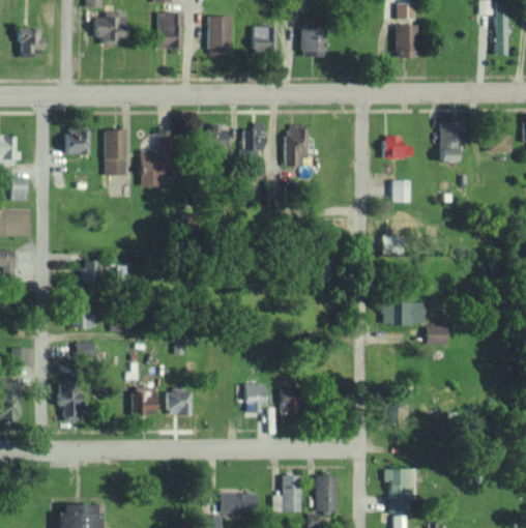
[(480,13),(494,13),(494,0),(480,0),(480,13)]
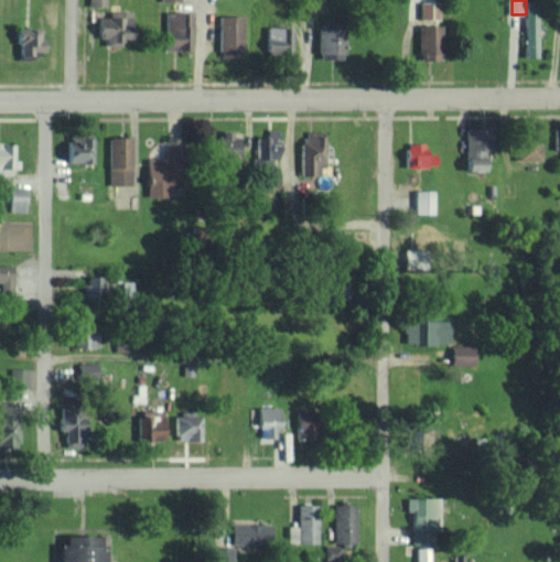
[(411,21),(421,22),(423,3),(413,2),(411,21)]
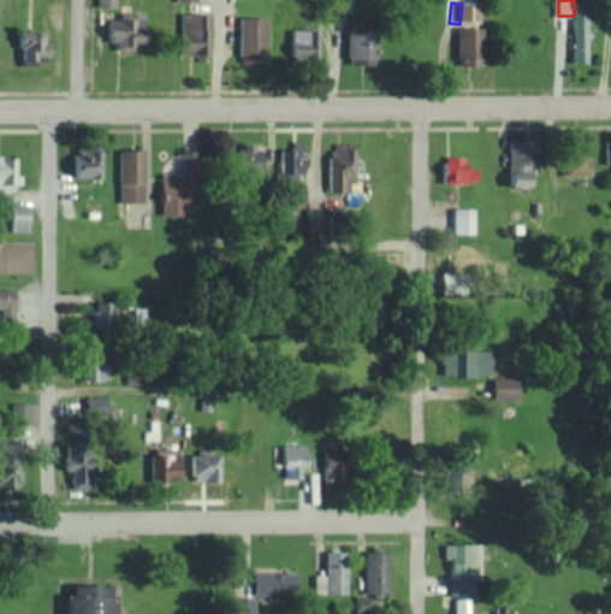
[(147,43),(147,13),(123,13),(123,19),(111,19),(111,42),(118,42),(118,51),(136,52),(137,43),(147,43)]
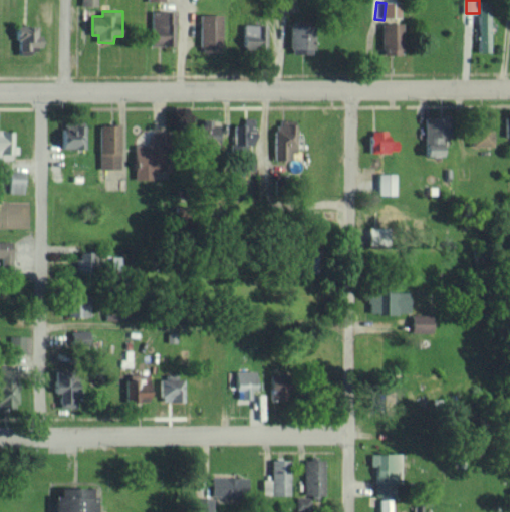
[(154,46),(177,47),(178,13),(154,12),(154,46)]
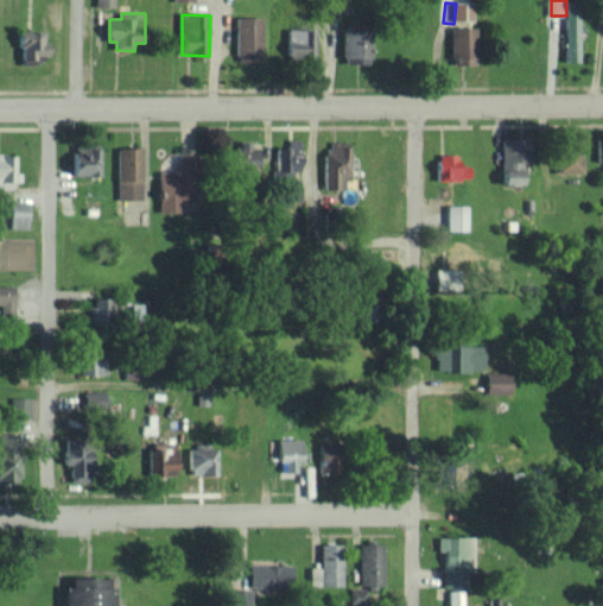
[(240,60),(266,58),(265,18),(239,18),(240,60)]
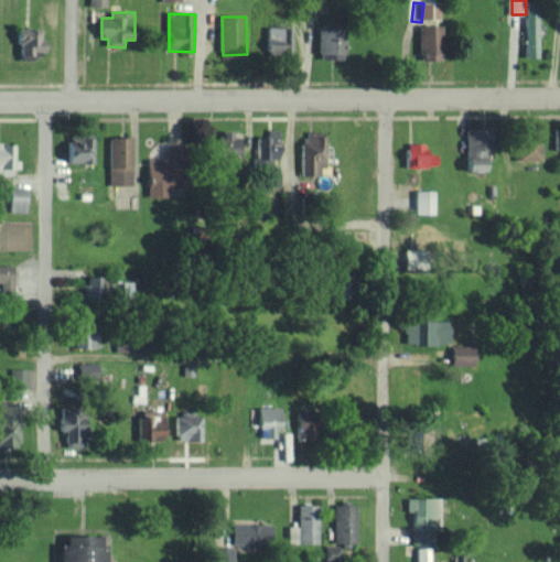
[(540,57),(540,17),(528,17),(528,58),(540,57)]
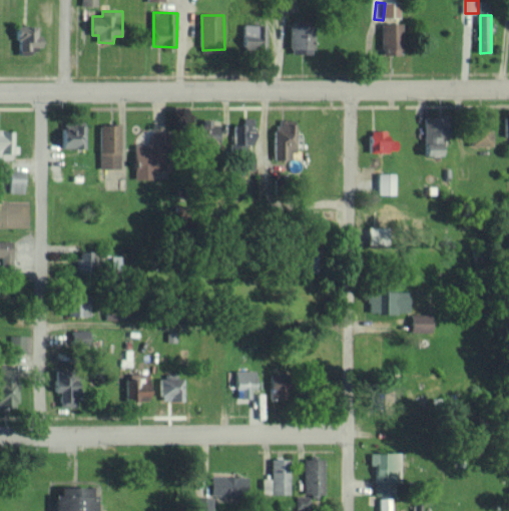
[(269,25),(245,24),(244,49),(268,49),(269,25)]
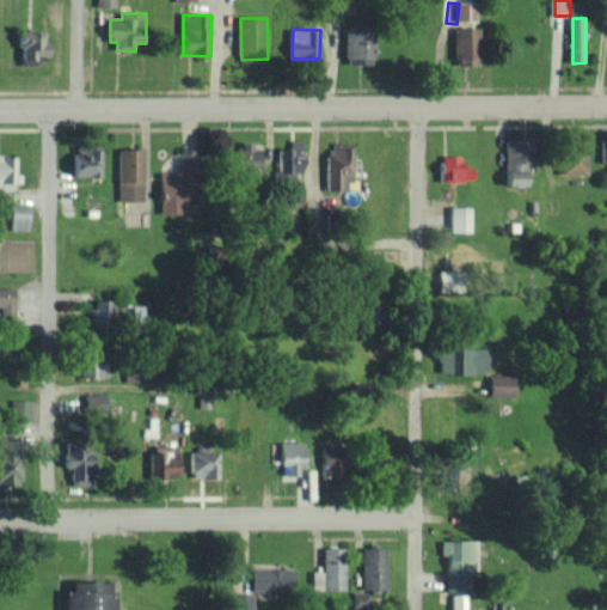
[(483,66),(482,29),(458,29),(458,66),(483,66)]
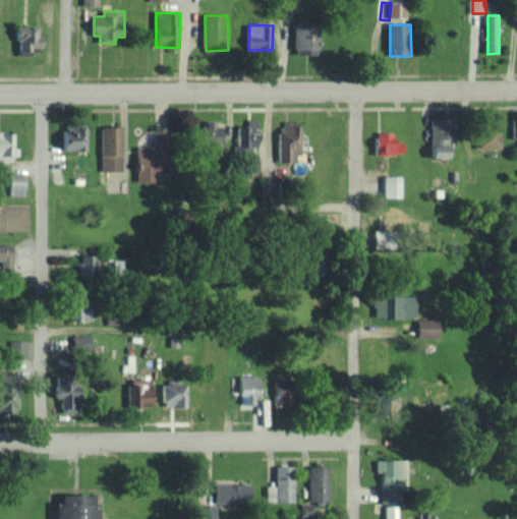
[(40,26),(19,27),(19,56),(32,56),(32,48),(41,48),(40,26)]
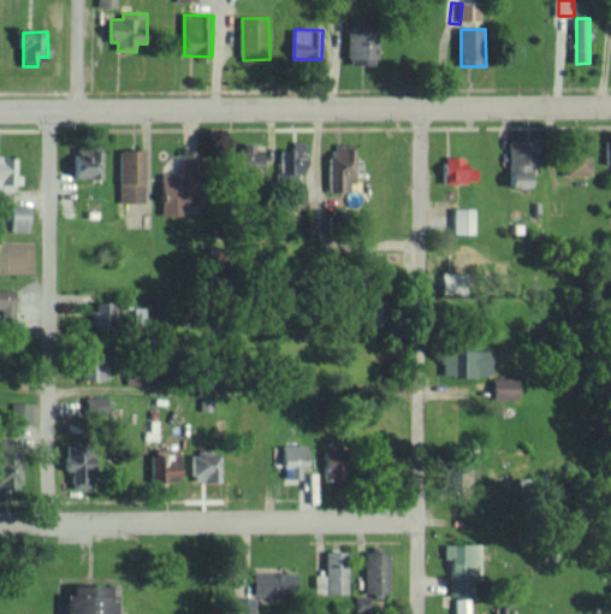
[(378,66),(378,31),(350,31),(350,66),(378,66)]
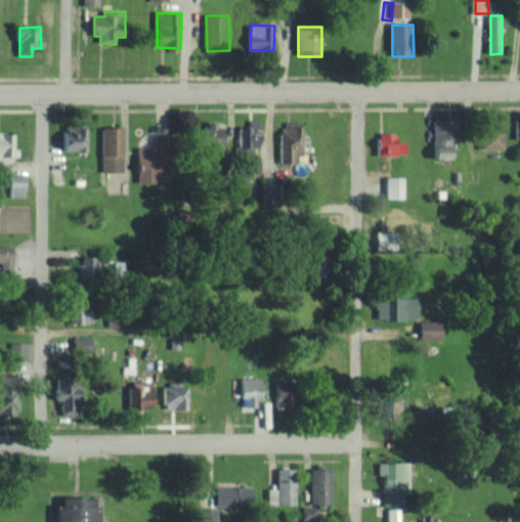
[(505,150),(506,115),(486,115),(485,149),(505,150)]
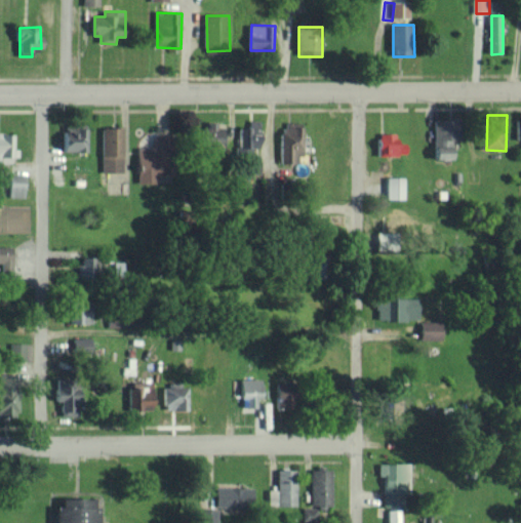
[(248,150),(262,150),(262,122),(248,122),(248,150)]
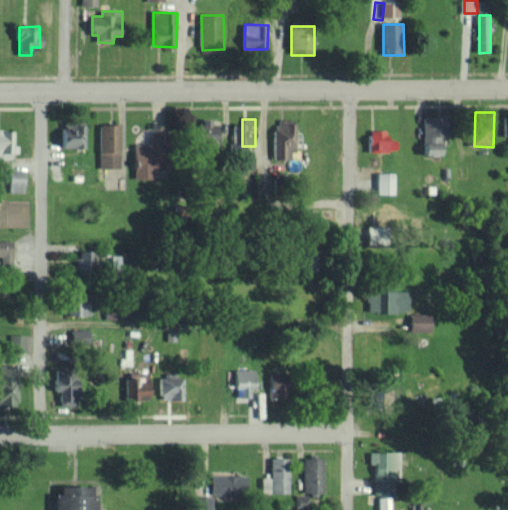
[(425,120),(426,149),(445,148),(445,120),(425,120)]
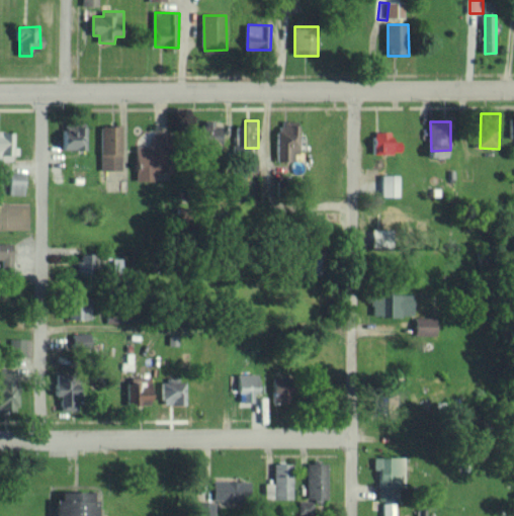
[(221,123),(200,124),(201,150),(222,149),(221,123)]
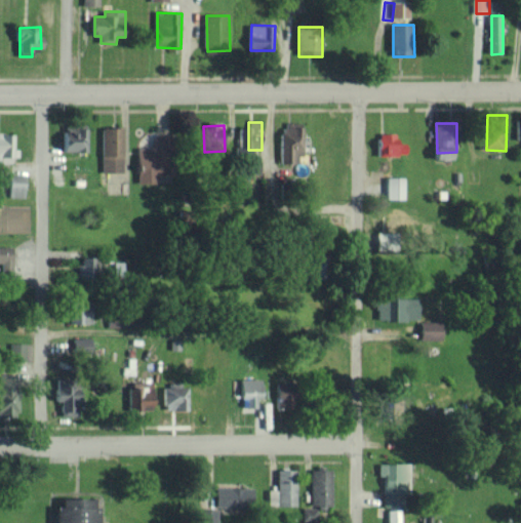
[(66,153),(89,153),(88,126),(65,127),(66,153)]
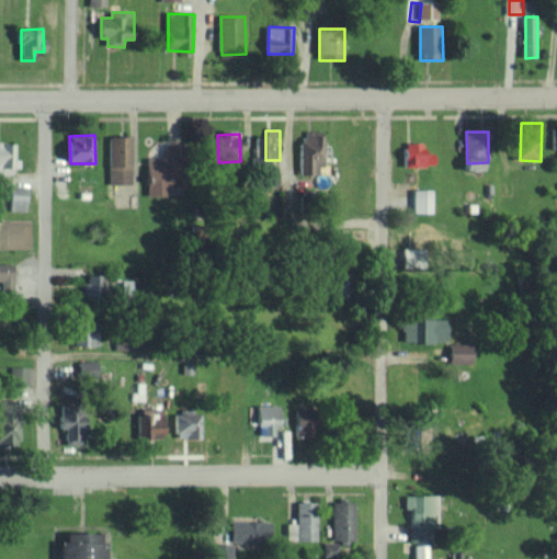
[(112,185),(134,185),(133,137),(111,137),(112,185)]
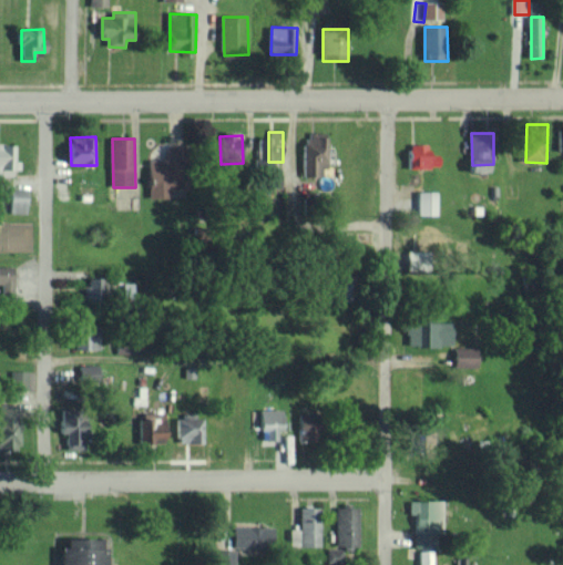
[(328,139),(306,139),(306,177),(329,177),(328,139)]
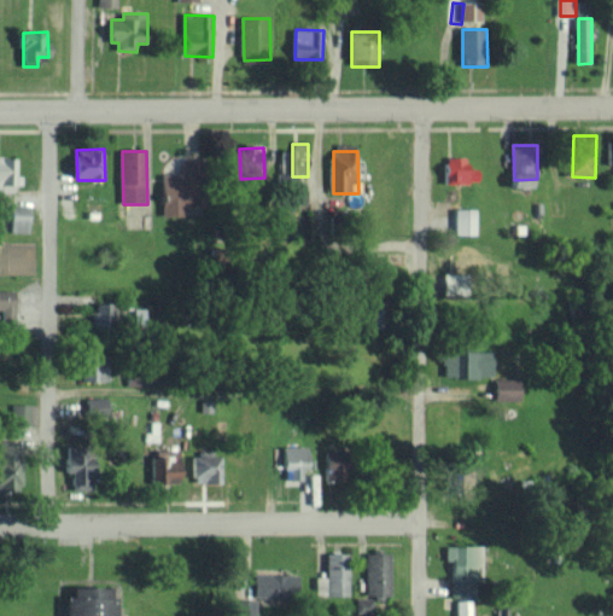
[(0,190),(19,191),(19,157),(0,157),(0,190)]
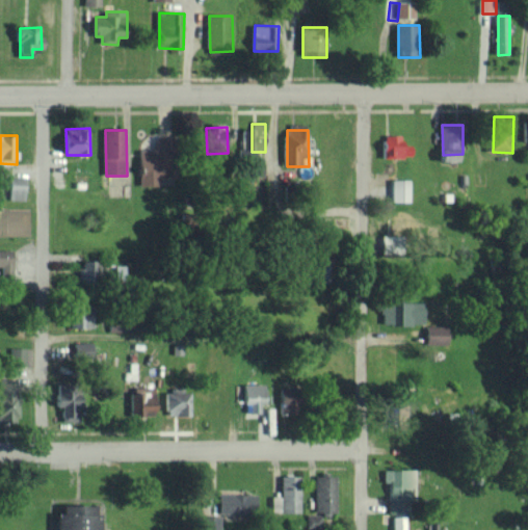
[(405,154),(404,136),(386,137),(386,155),(405,154)]
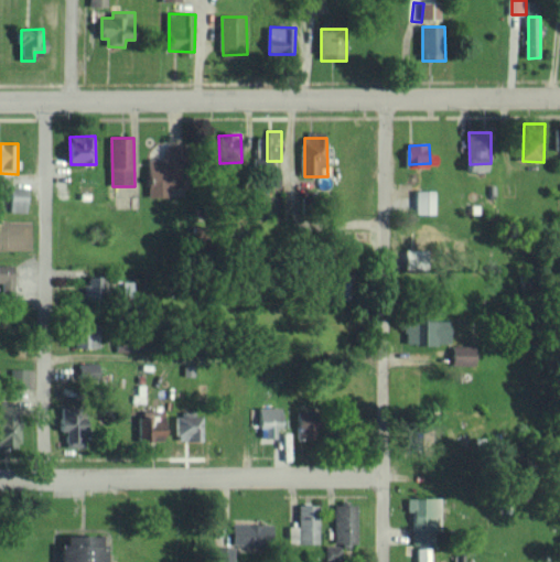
[(282,187),(282,169),(262,169),(262,186),(282,187)]
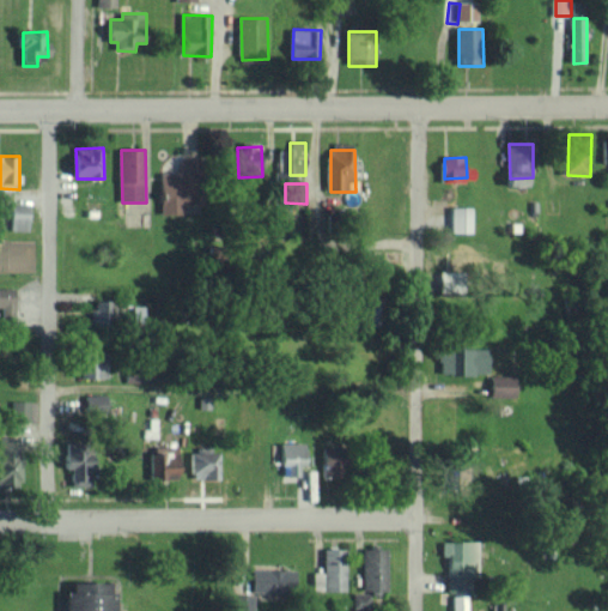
[(31,206),(13,205),(13,231),(31,231),(31,206)]
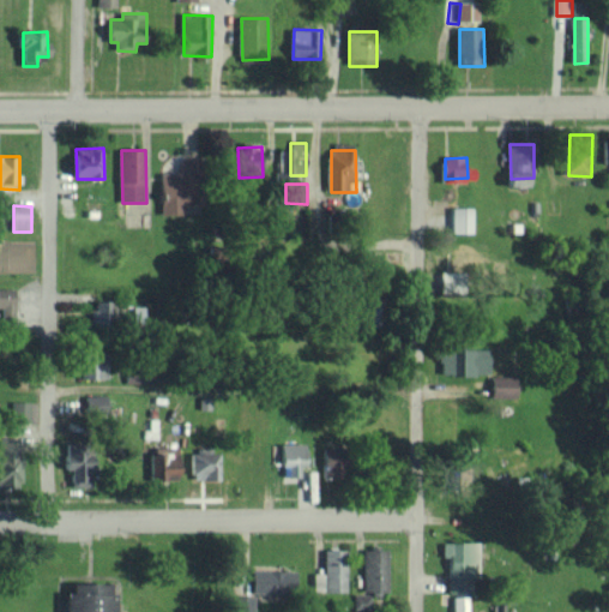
[(475,234),(475,209),(454,209),(454,234),(475,234)]
